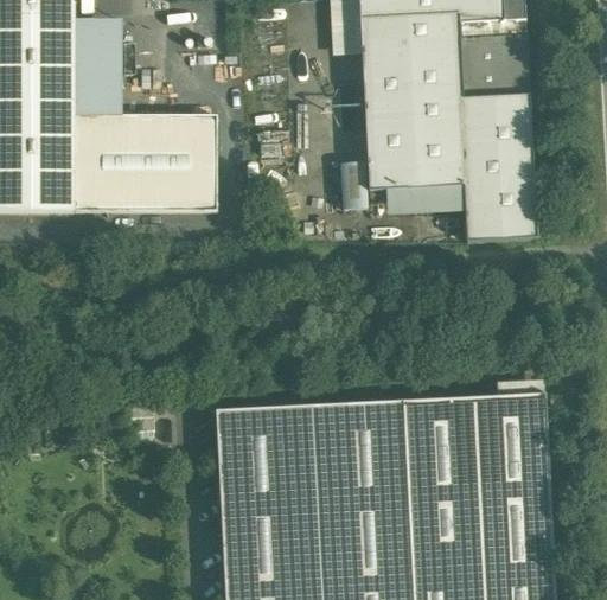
[(0,0),(0,208),(75,208),(75,114),(74,0),(0,0)]
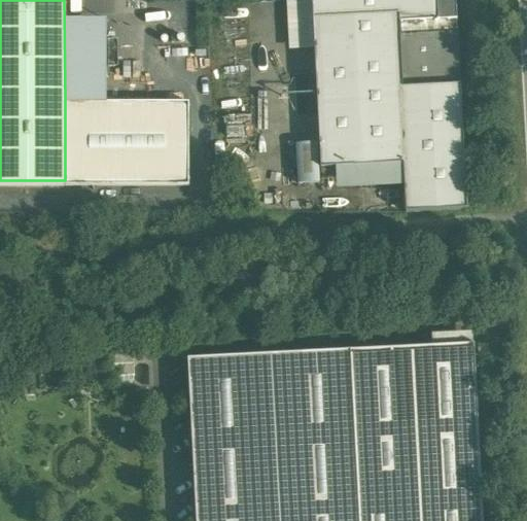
[(311,0),(320,163),(402,159),(406,207),(466,204),(460,80),(402,83),(399,31),(457,28),(455,0),(311,0)]
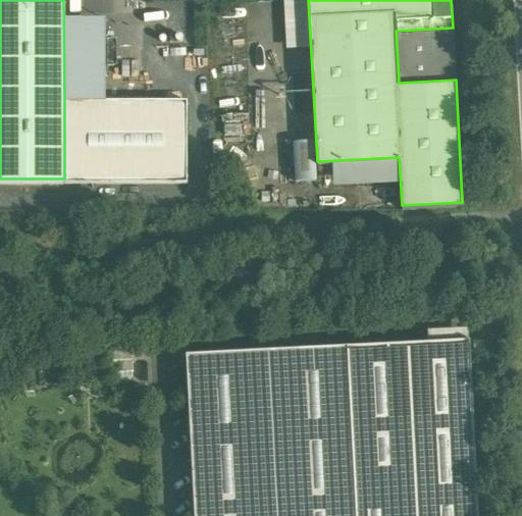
[(187,98),(64,98),(64,178),(187,178),(187,98)]
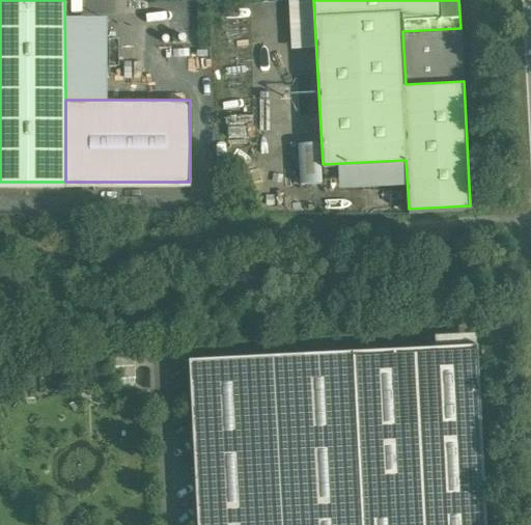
[(318,139),(298,140),(300,181),(322,178),(318,139)]
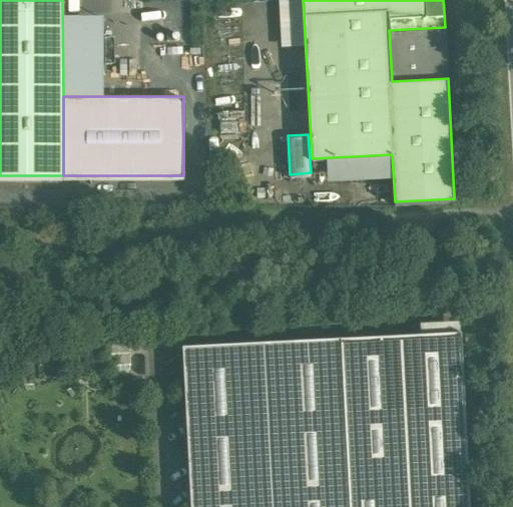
[(469,506),(461,331),(341,337),(349,506),(469,506)]
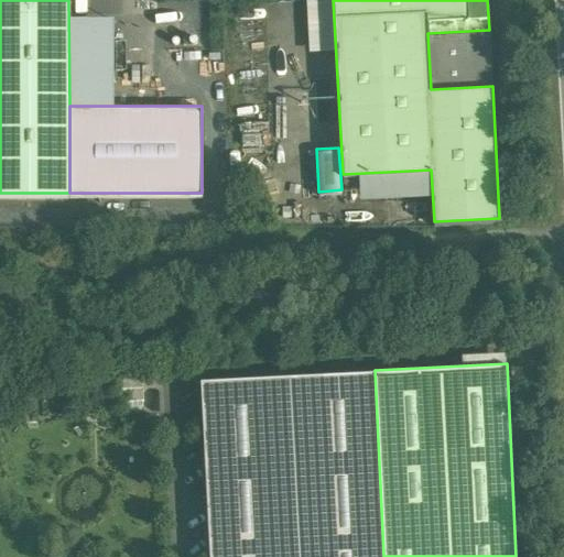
[(383,556),(375,370),(201,379),(209,556),(383,556)]
